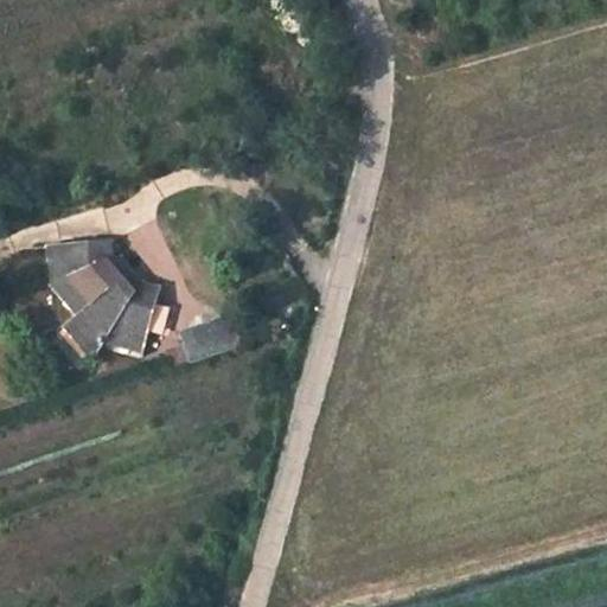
[(113,241),(51,247),(55,286),(81,315),(74,321),(100,353),(106,343),(145,355),(152,330),(163,333),(167,314),(157,312),(161,292),(144,286),(136,295),(126,283),(135,275),(120,257),(114,260),(113,241)]
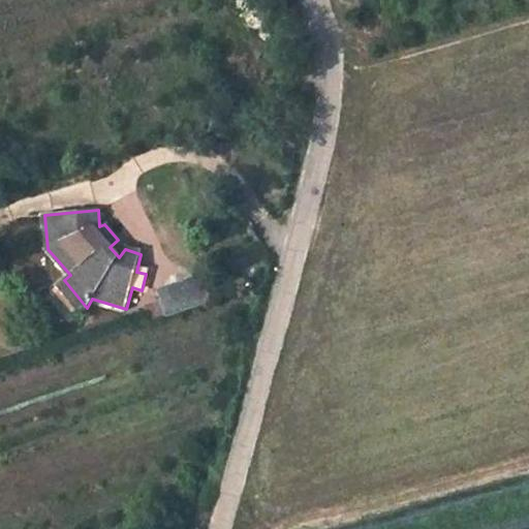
[(125,249),(118,240),(110,247),(119,257),(125,249)]
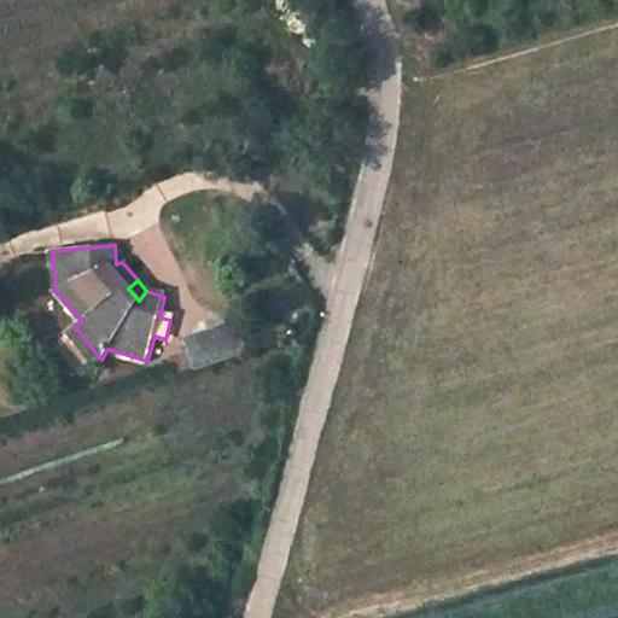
[(75,327),(68,334),(95,368),(101,360),(75,327)]
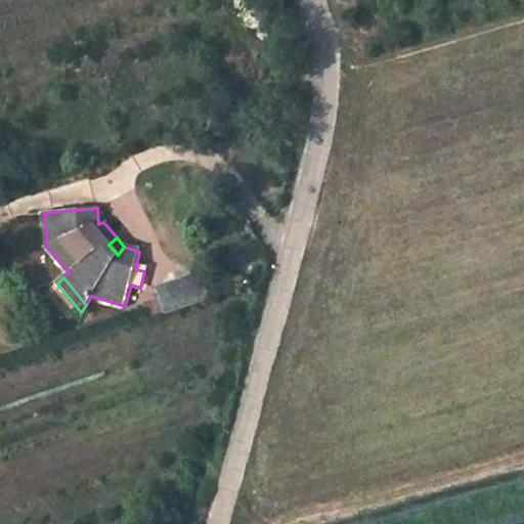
[(203,286),(200,277),(161,291),(164,300),(203,286)]
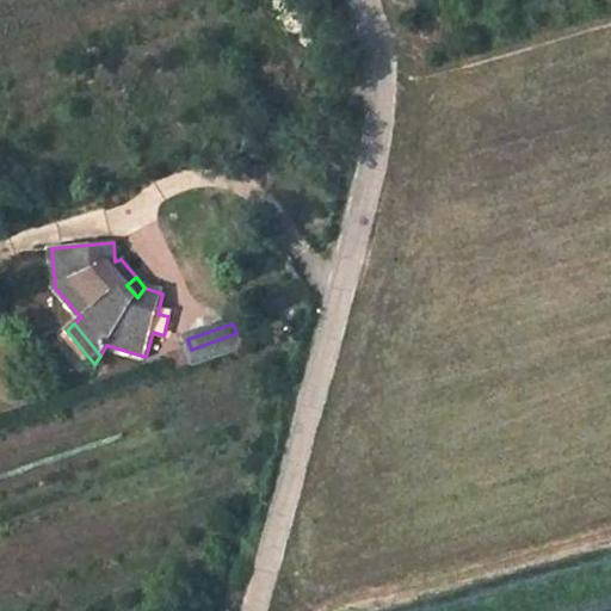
[(191,350),(196,365),(242,350),(236,333),(191,350)]
